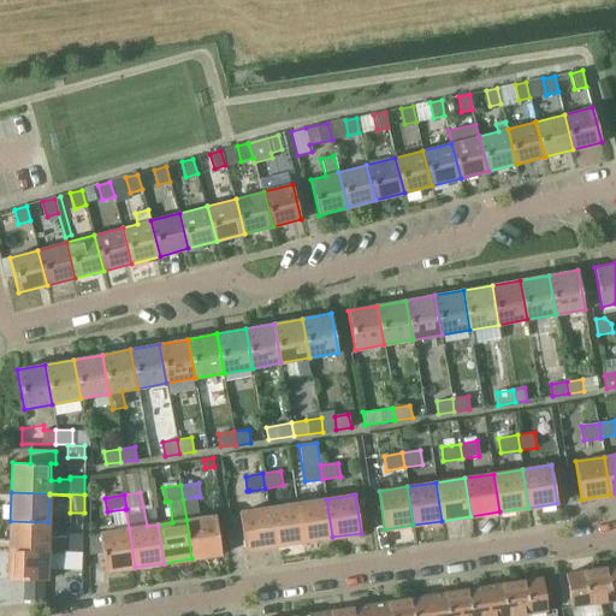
[(183,499),(187,520),(191,558),(221,554),(215,516),(199,519),(196,497),(183,499)]
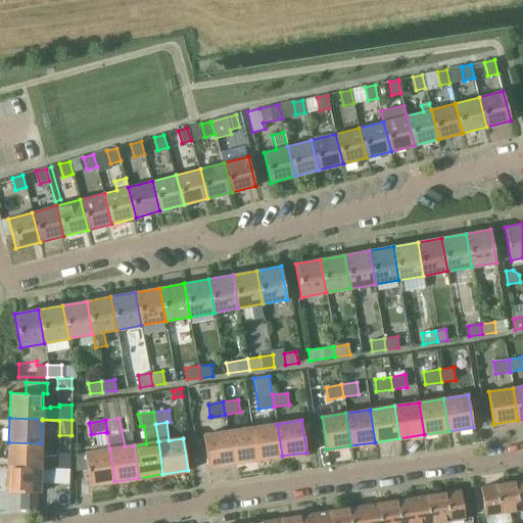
[(282,456),(277,424),(252,427),(257,460),(282,456)]
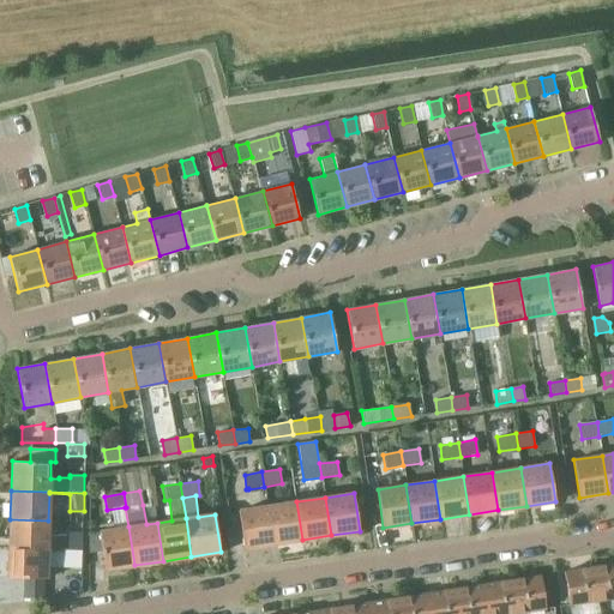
[(296,501),(268,506),(274,545),(302,540),(296,501)]
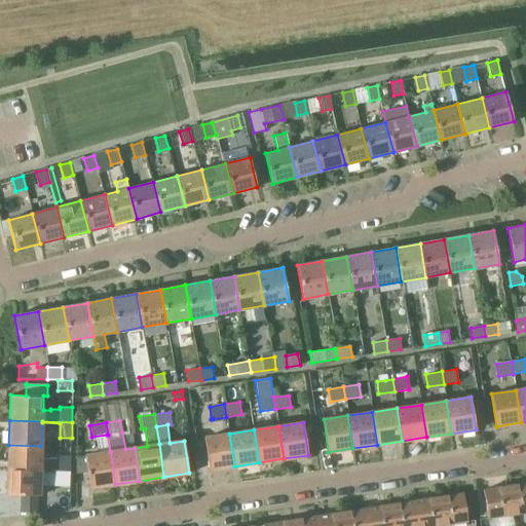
[(204,438),(210,470),(234,466),(229,434),(204,438)]
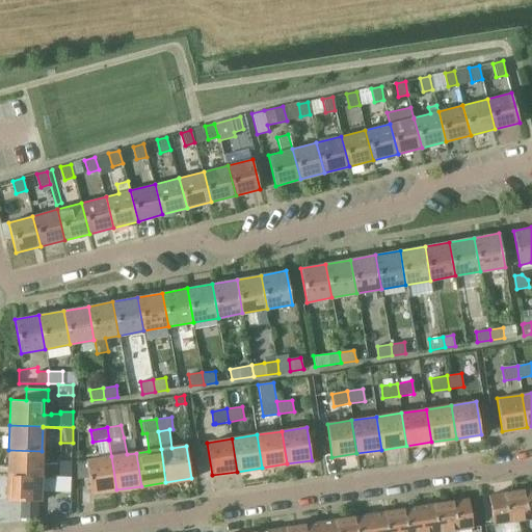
[(8,450),(8,475),(42,476),(42,451),(8,450)]
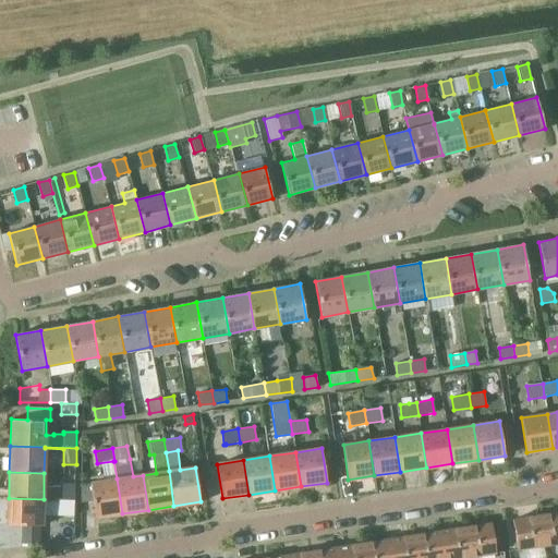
[(91,483),(96,518),(122,513),(117,478),(91,483)]
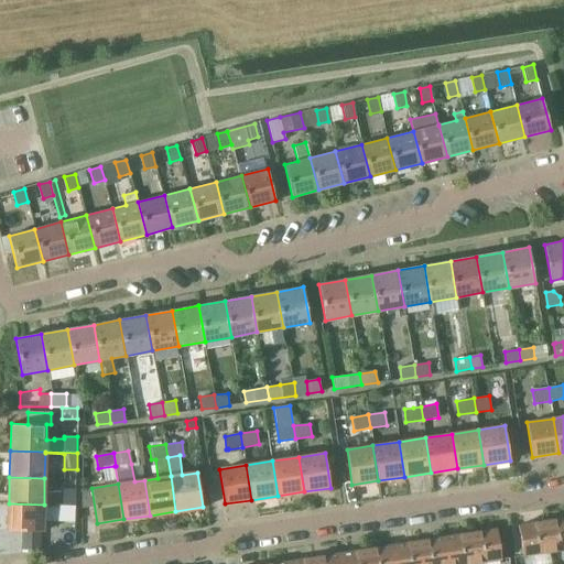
[(64,489),(63,505),(74,506),(75,489),(64,489)]
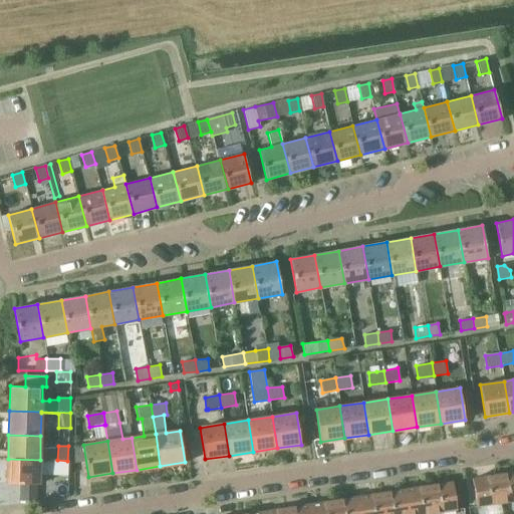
[(36,484),(39,484),(40,460),(8,459),(7,483),(20,484),(20,501),(36,501),(36,484)]
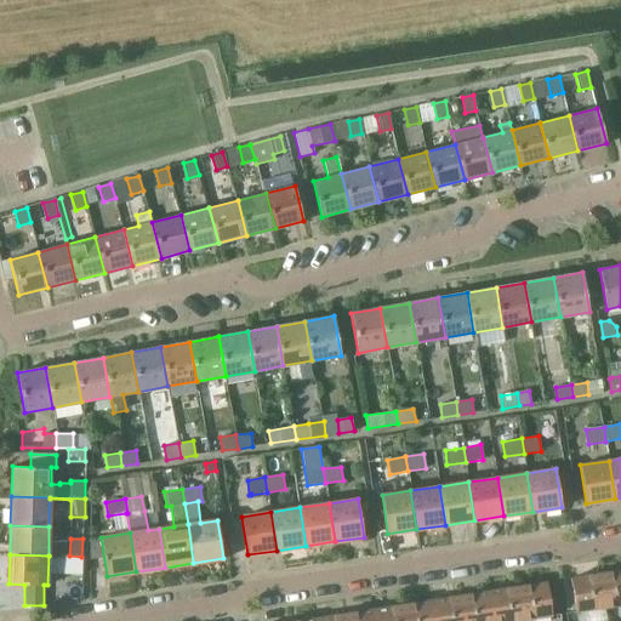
[(80,575),(81,557),(69,556),(68,575),(80,575)]
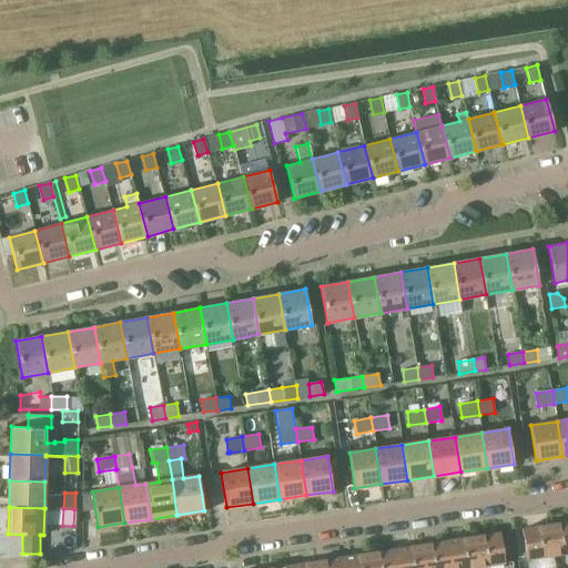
[(553,555),(567,553),(567,520),(548,525),(553,555)]
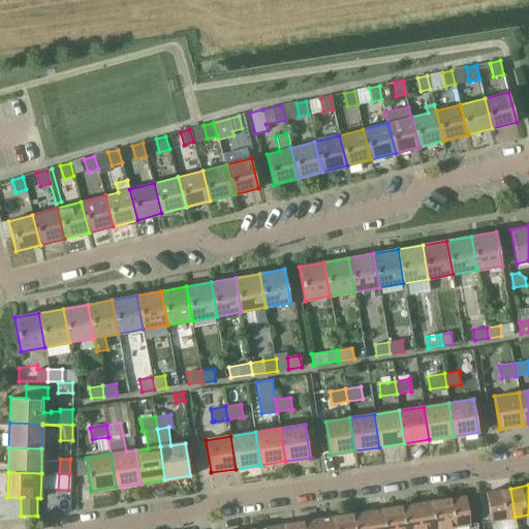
[(490,521),(503,519),(515,517),(510,489),(486,493),(490,521)]
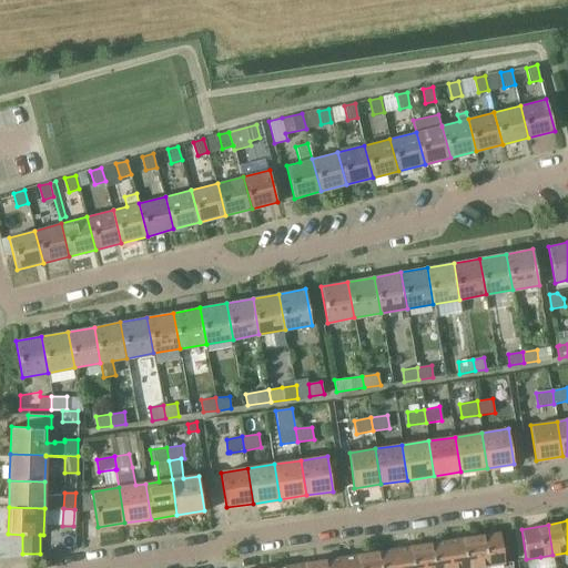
[(499,533),(475,536),(479,567),(478,567),(477,567),(488,567),(488,566),(505,563),(499,533)]
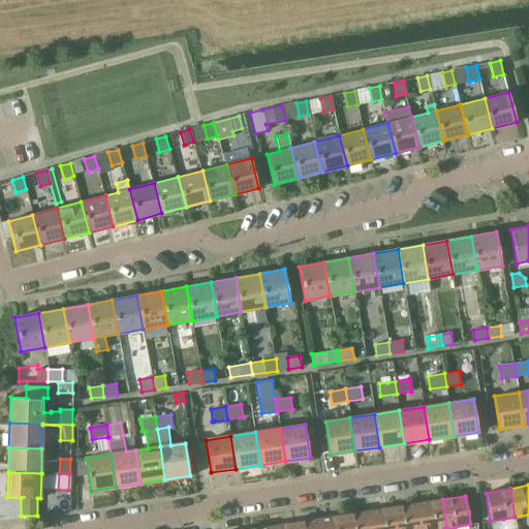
[(446,528),(442,499),(417,503),(421,528),(439,528),(445,528),(446,528)]
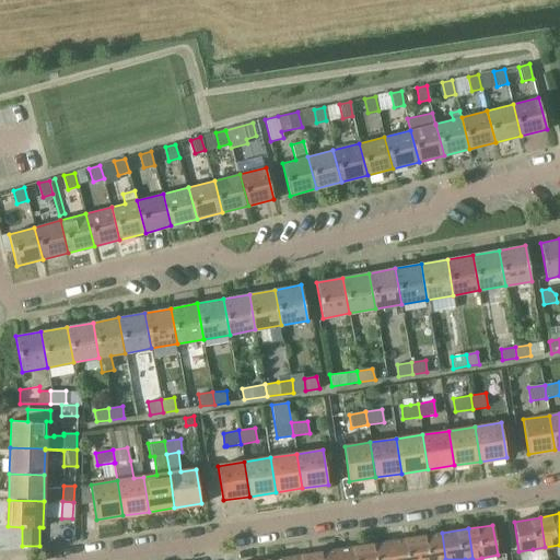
[(445,559),(442,533),(416,537),(419,559),(445,559)]
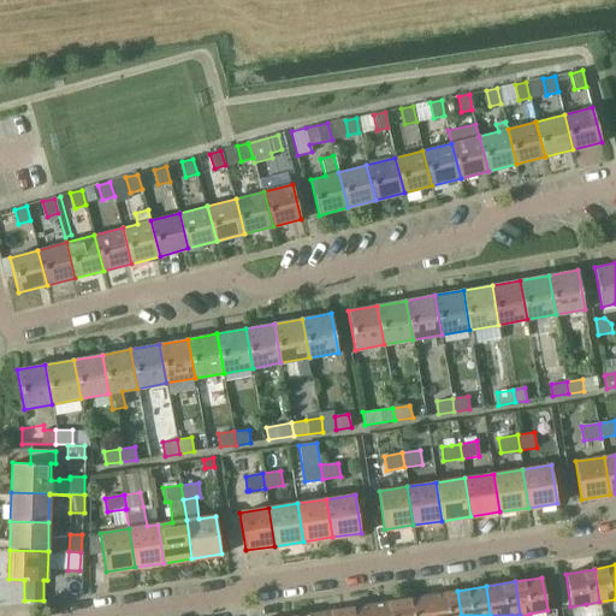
[(461,615),(457,591),(428,596),(432,615),(461,615)]
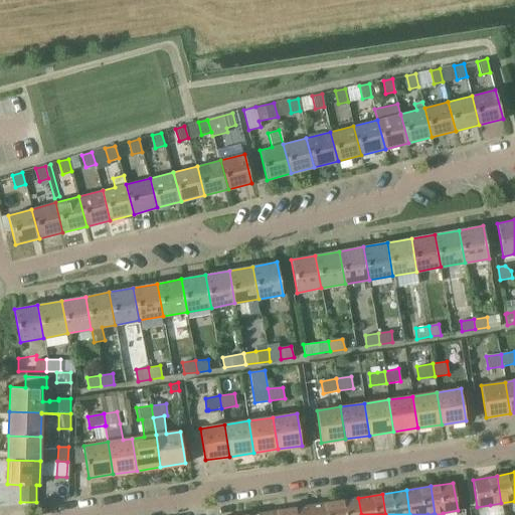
[(361,514),(358,498),(334,501),(336,514),(361,514)]
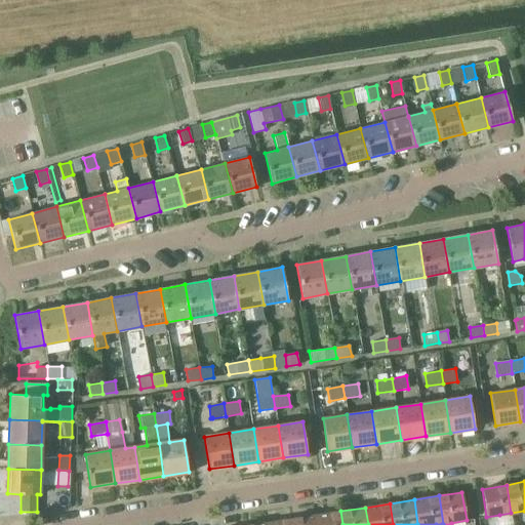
[(316,515),(318,524),(342,524),(340,511),(316,515)]
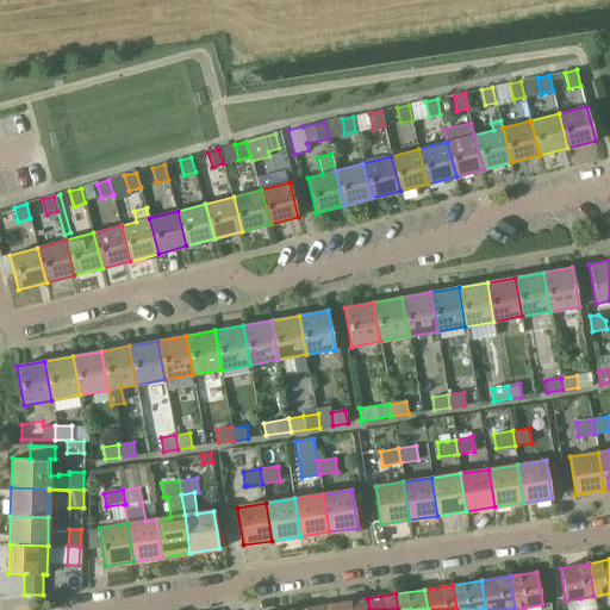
[(340,609),(369,609),(367,598),(340,603),(340,609)]
